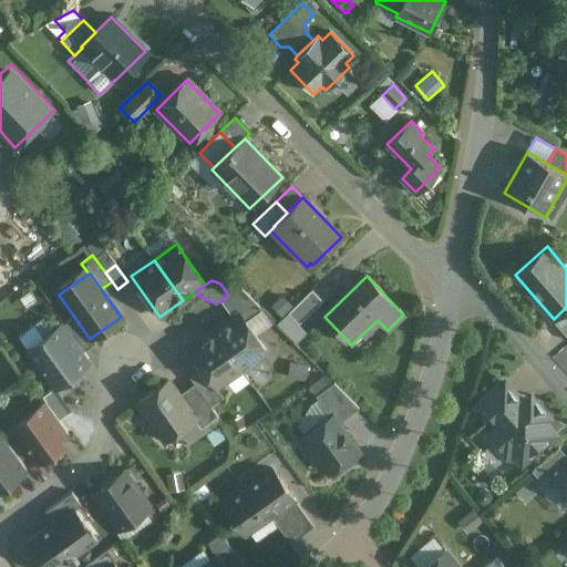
[(228,295),(220,301),(229,315),(234,311),(251,299),(239,287),(228,295)]
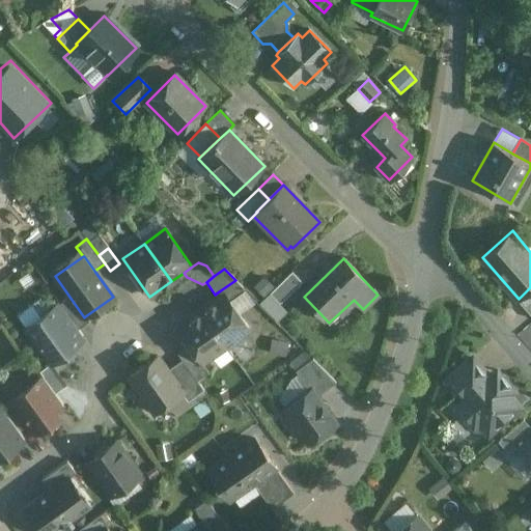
[(290,273),(259,304),(276,320),(285,311),(277,304),(300,282),(290,273)]
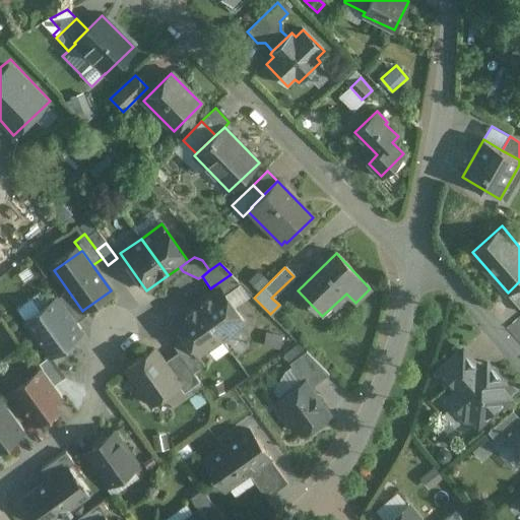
[(258,269),(248,279),(259,288),(268,278),(258,269)]
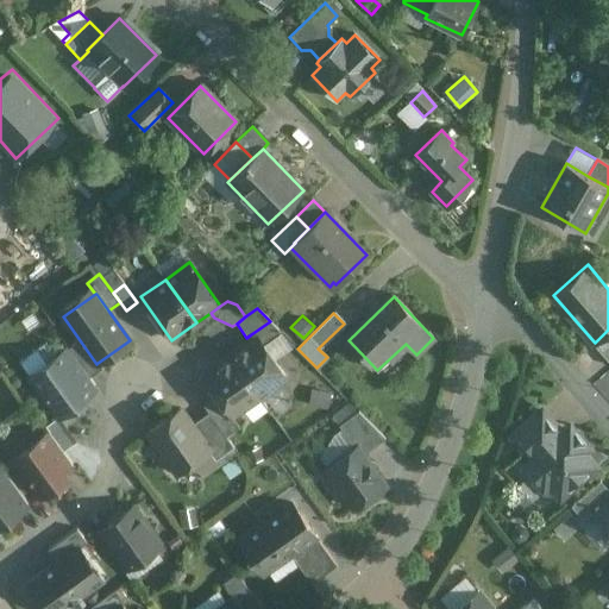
[(270,321),(251,334),(255,339),(257,338),(263,345),(281,332),(270,321)]
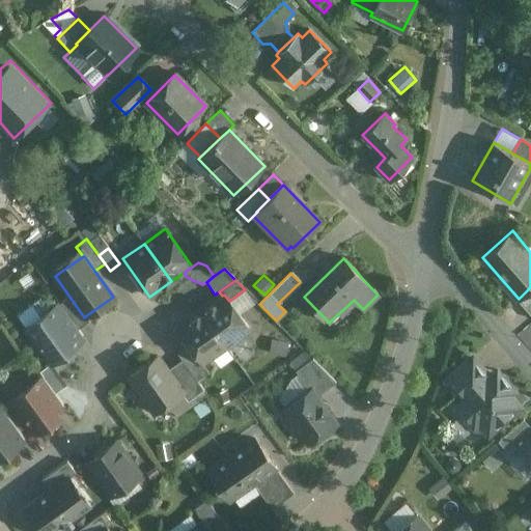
[(229,301),(224,295),(222,296),(200,311),(227,348),(241,338),(242,333),(249,328),(229,301)]
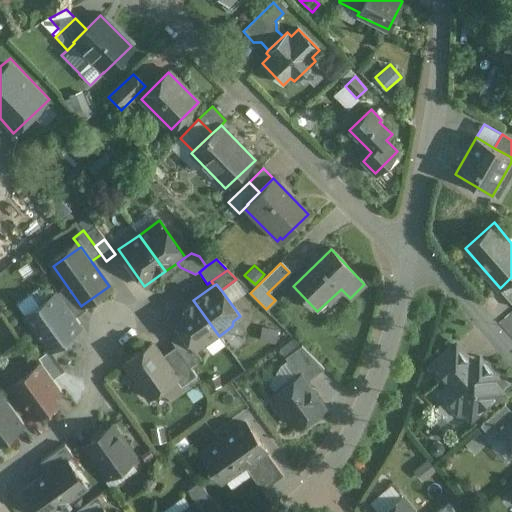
[(81,306),(67,286),(57,293),(59,295),(75,318),(86,310),(82,305),(81,306)]
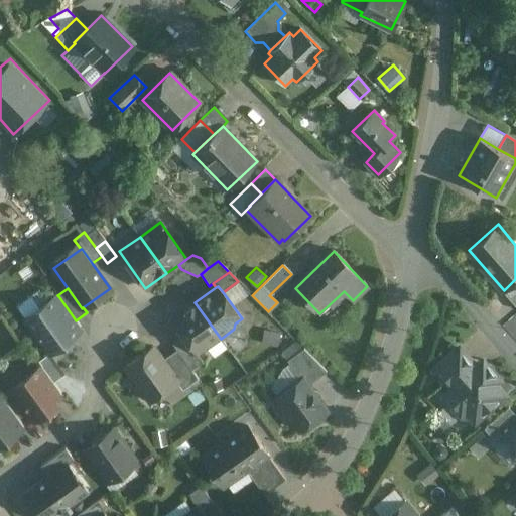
[(76,320),(59,297),(49,304),(71,334),(81,327),(76,320)]
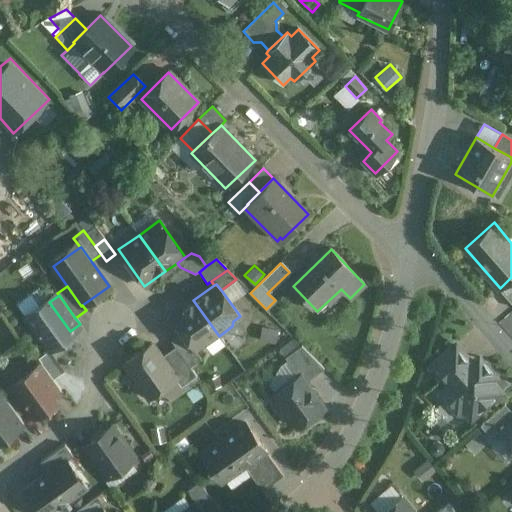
[(49,302),(47,300),(25,316),(49,350),(72,334),(49,302)]
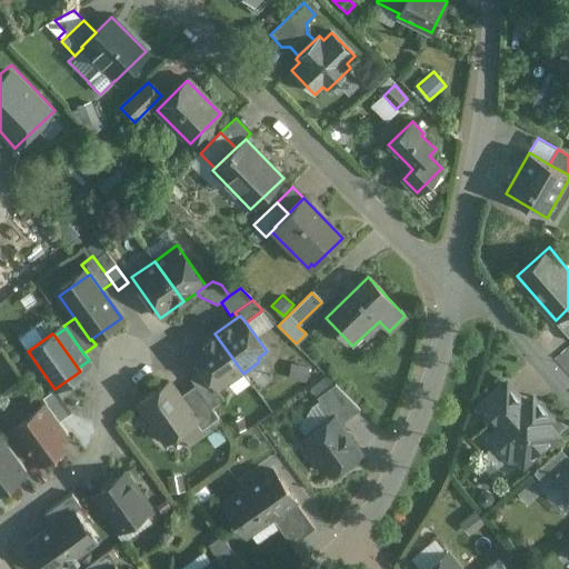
[(243,373),(215,333),(190,351),(205,372),(216,388),(223,382),(229,383),(243,373)]
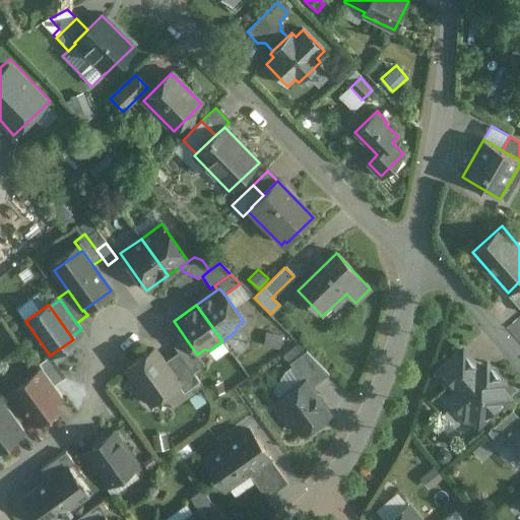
[(187,340),(176,348),(178,352),(188,366),(199,358),(197,354),(187,340)]
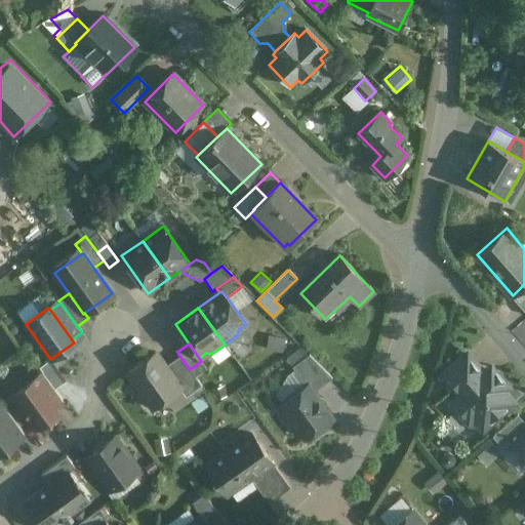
[(155,353),(127,372),(139,389),(138,395),(145,403),(151,404),(153,407),(179,389),(180,388),(165,366),(155,353)]
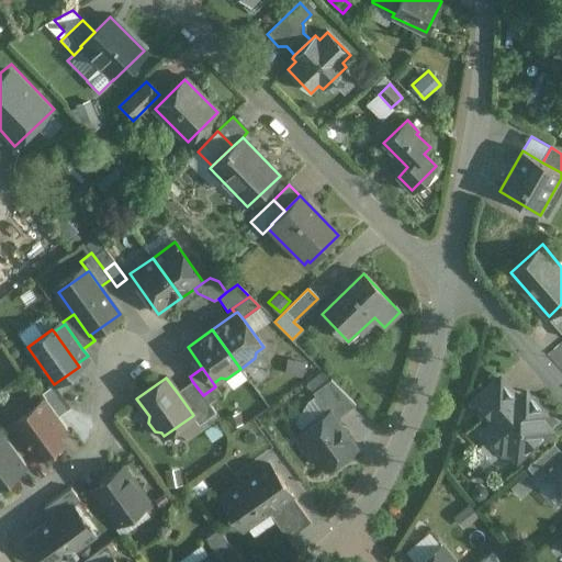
[(356,405),(330,380),(313,393),(328,414),(329,413),(335,420),(356,405)]
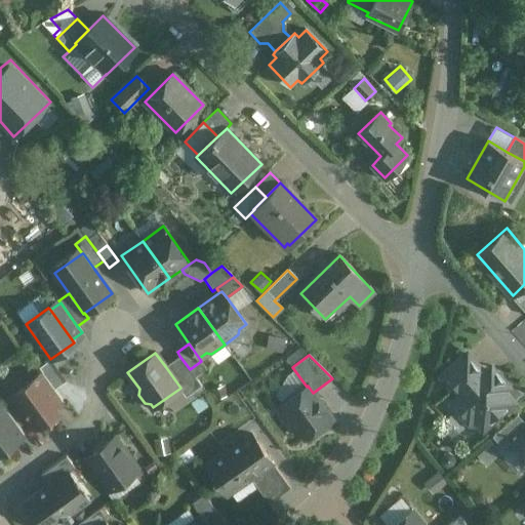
[(468,355),(443,376),(458,395),(483,372),(468,355)]
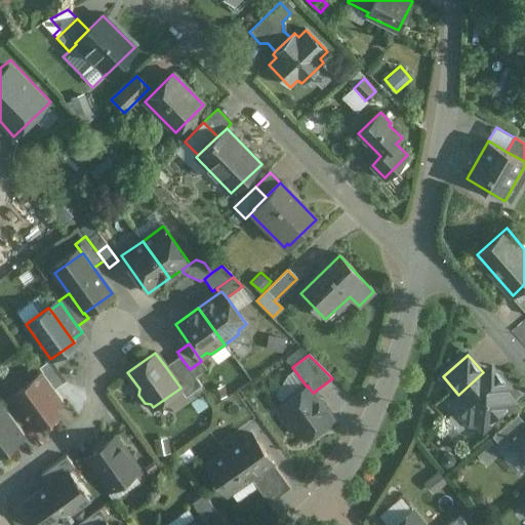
[(190,369),(179,356),(165,366),(180,388),(179,389),(186,397),(201,386),(190,369)]
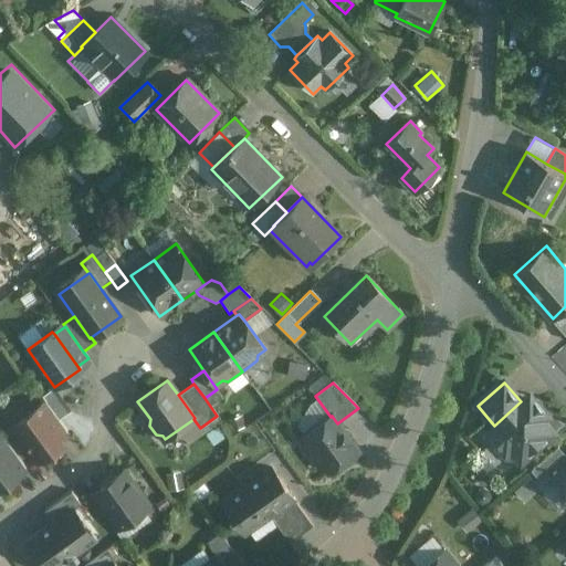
[(70,410),(53,389),(43,397),(59,418),(70,410)]
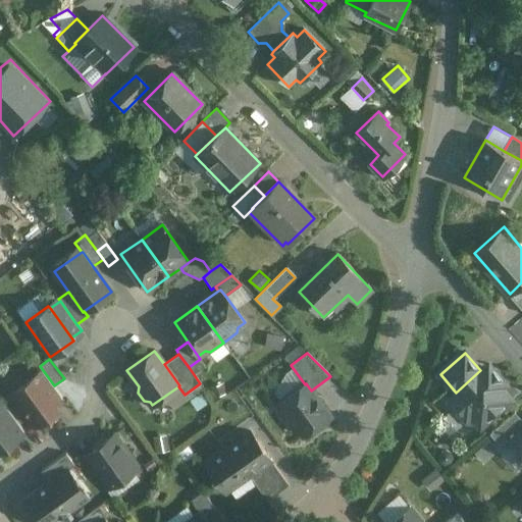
[(456,393),(449,399),(466,418),(470,414),(480,425),(511,399),(501,387),(506,383),(496,372),(490,376),(483,368),(480,370),(456,393)]
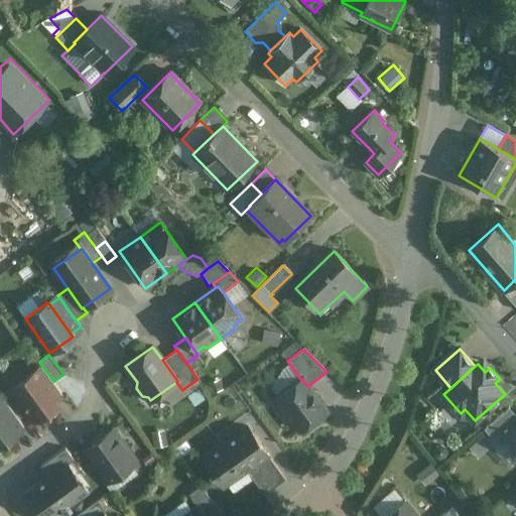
[(62,395),(41,366),(32,373),(53,402),(62,395)]
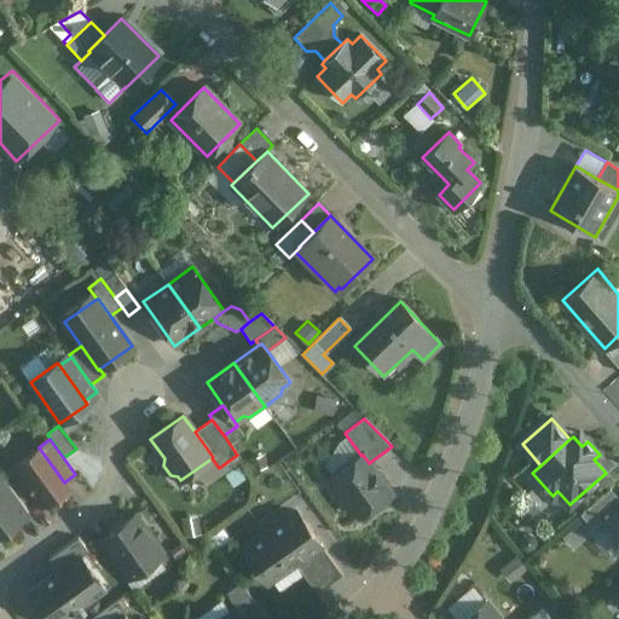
[(64,482),(39,447),(12,466),(41,505),(67,486),(64,482)]
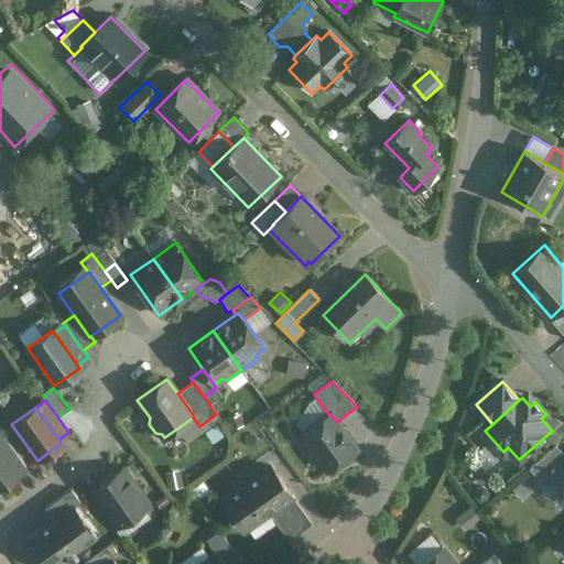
[(329,415),(302,435),(307,442),(306,448),(314,459),(320,461),(327,470),(356,451),(336,422),(331,414),(329,415)]
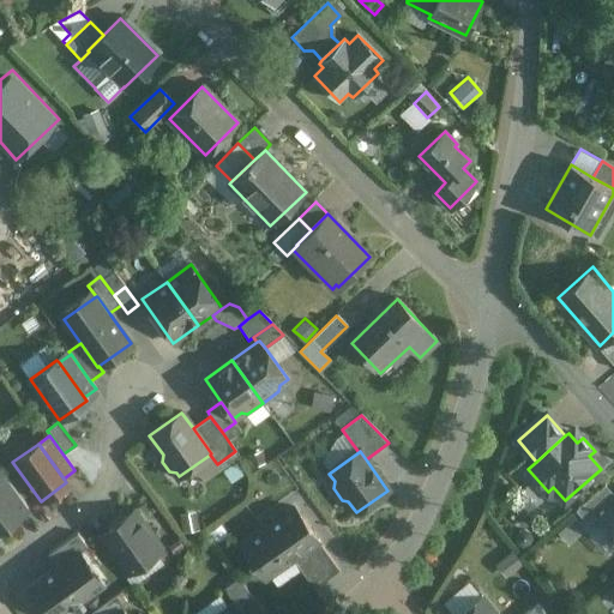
[(28,509),(2,473),(0,474),(0,493),(16,516),(28,509)]
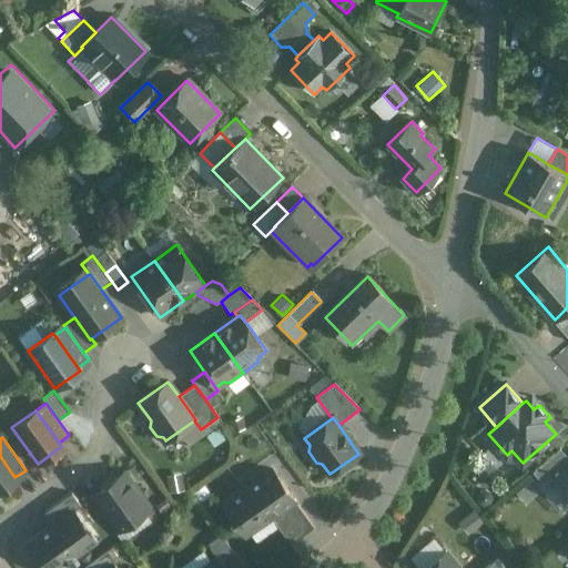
[(567,456),(560,448),(540,465),(554,482),(556,480),(555,479),(567,467),(567,456)]
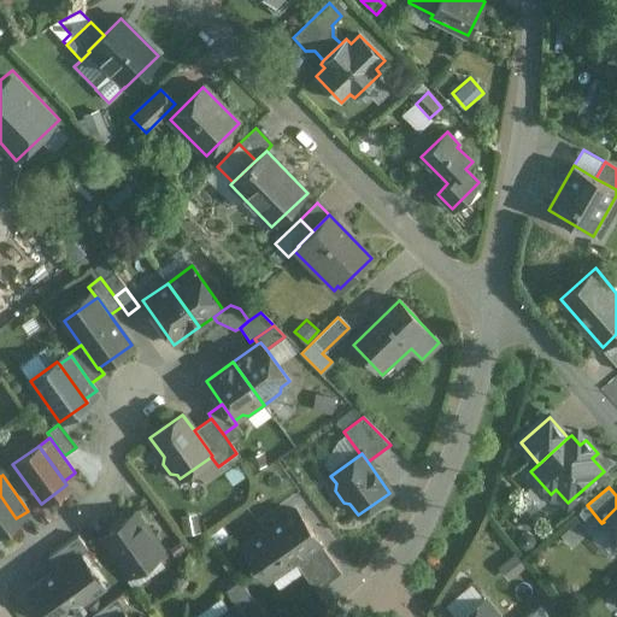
[(0,495),(0,532),(17,521),(0,495)]
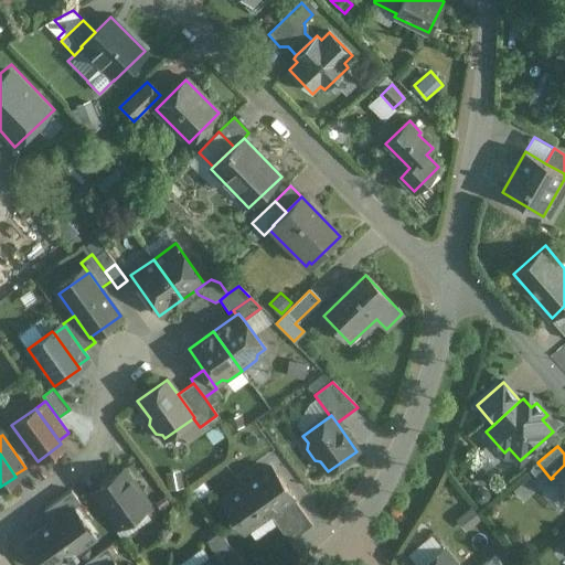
[(564,465),(552,477),(553,478),(564,491),(564,465)]
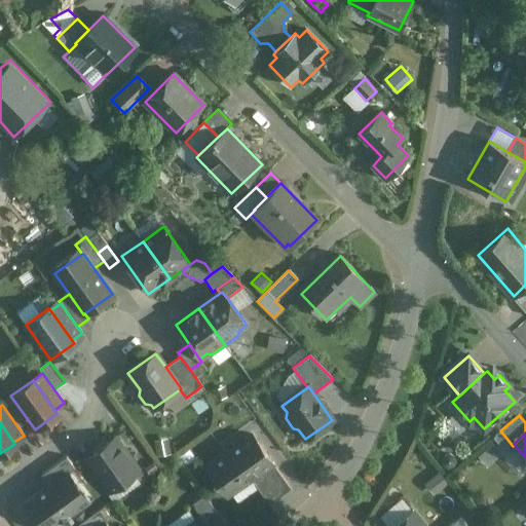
[(252,435),(211,464),(230,493),(250,479),(272,463),(252,435)]
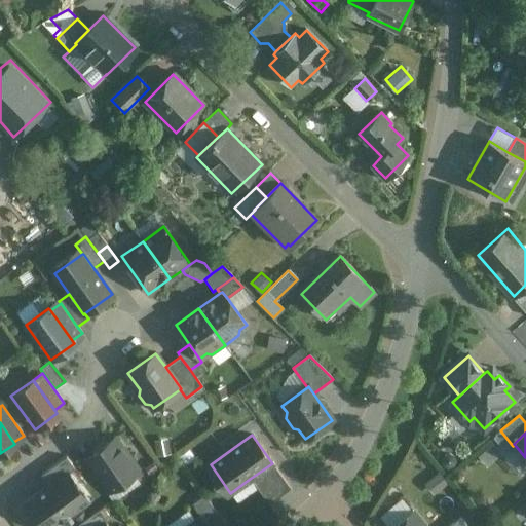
[(139,471),(115,438),(92,453),(94,454),(115,485),(117,487),(139,471)]
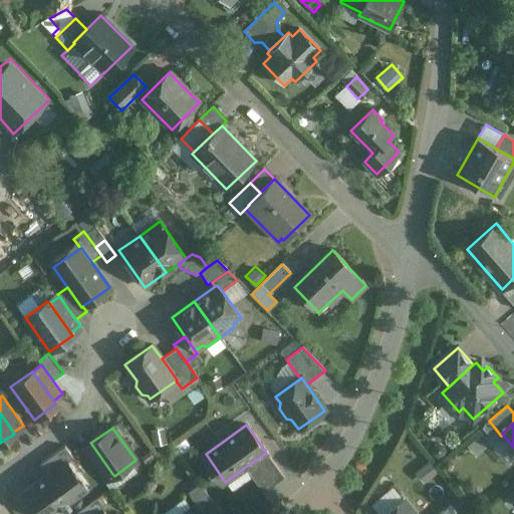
[(112,474),(91,444),(82,451),(103,481),(112,474)]
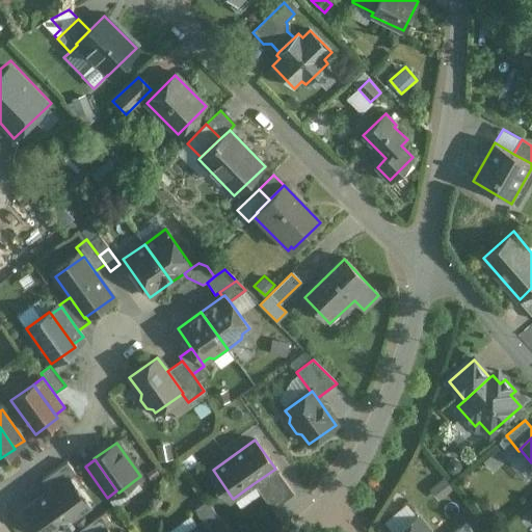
[(59,468),(42,480),(50,491),(65,481),(68,479),(59,468)]
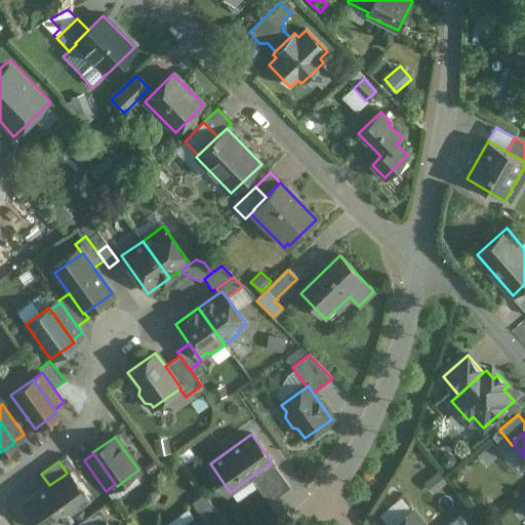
[(272,462),(249,478),(269,503),(290,488),(272,462)]
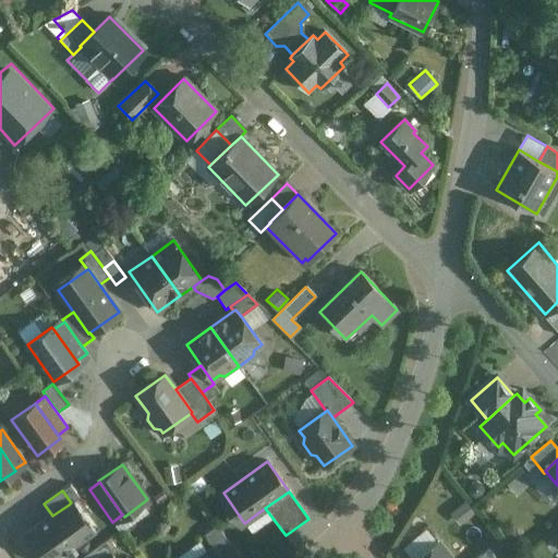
[(52,516),(26,534),(43,557),(56,557),(62,554),(89,534),(69,505),(52,516)]
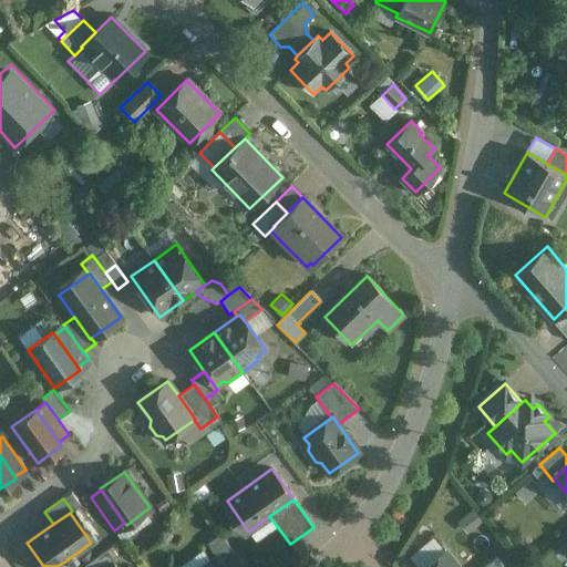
[(220,535),(207,544),(216,557),(217,557),(224,566),(239,566),(243,565),(220,535)]
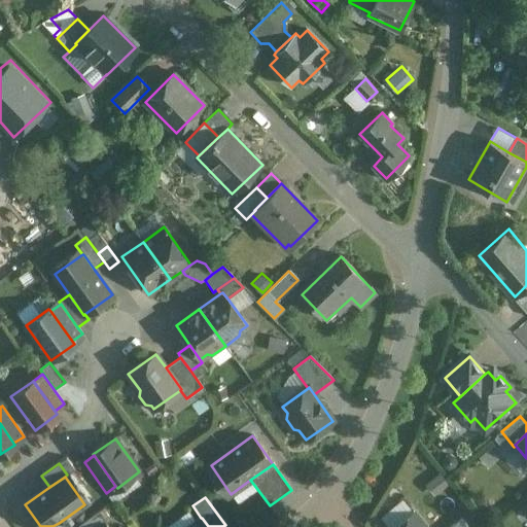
[(425,526),(414,512),(394,526),(425,526)]
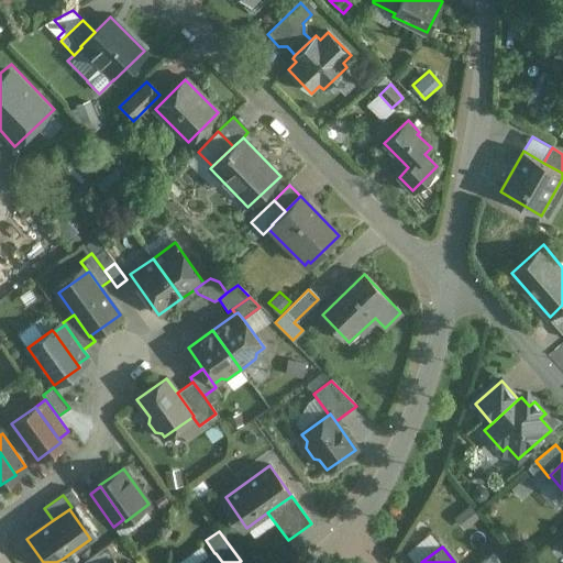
[(111,561),(102,549),(83,562),(84,562),(106,562),(108,562),(111,561)]
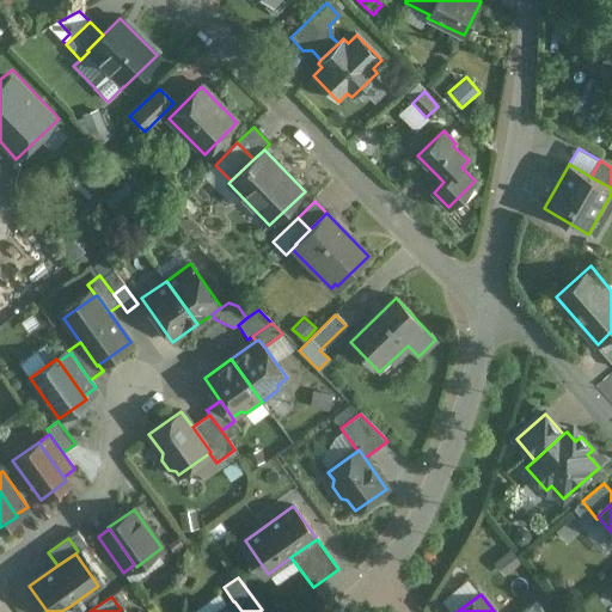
[(233,601),(219,611),(242,611),(234,601),(233,601)]
